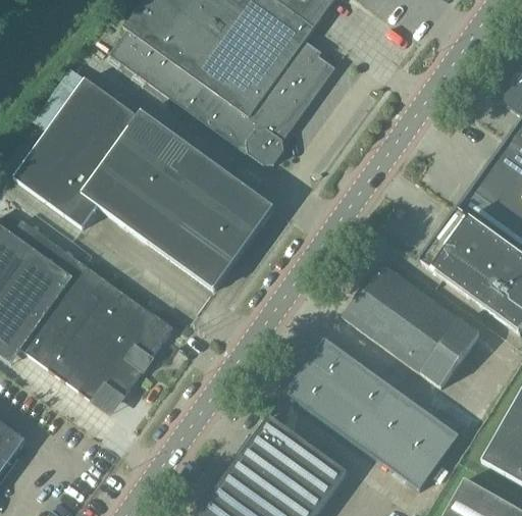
[(141,0),(123,24),(128,29),(110,52),(264,163),(274,161),(284,148),(282,138),(334,66),(303,43),(333,0),(141,0)]
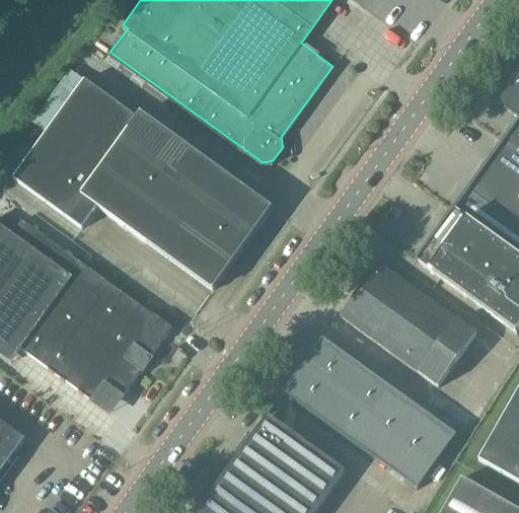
[(453,207),(416,258),(419,260),(517,331),(518,326),(518,64),(496,97),(518,114),(518,116),(505,135),(490,156),(453,207)]
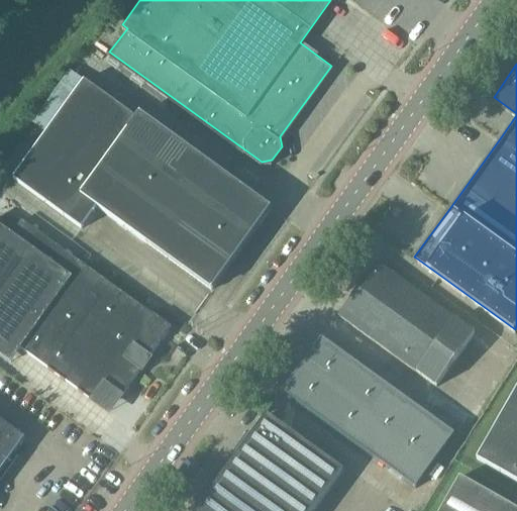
[(98,202),(212,286),(272,204),(140,109),(137,114),(85,76),(14,174),(82,223),(98,202)]
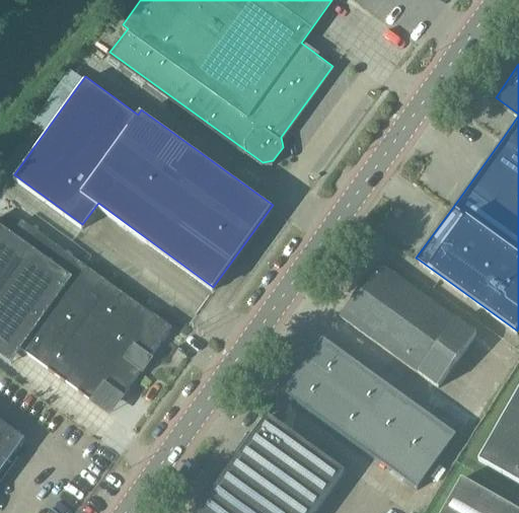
[(0,328),(94,397),(104,384),(120,394),(170,324),(21,217),(12,231),(0,222),(0,328)]
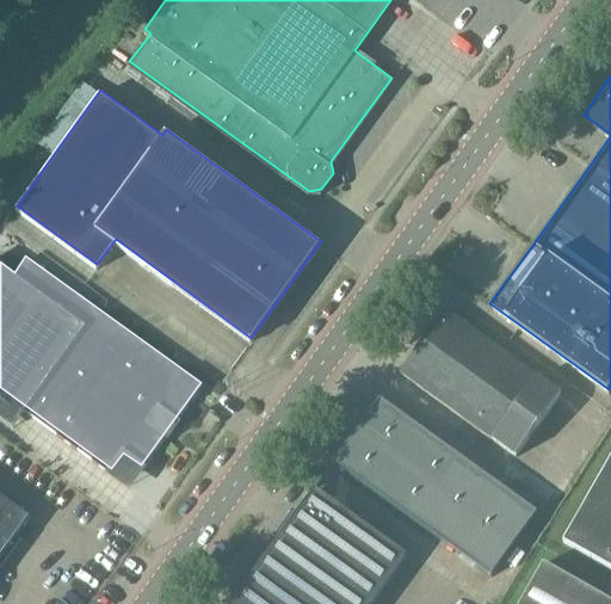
[(516,451),(561,390),(538,374),(445,306),(400,368),(493,435),(516,451)]
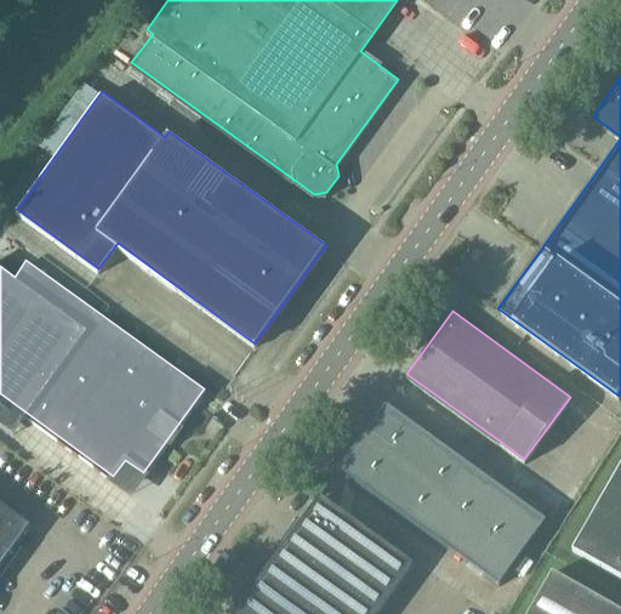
[(340,466),(499,581),(546,516),(387,401),(340,466)]
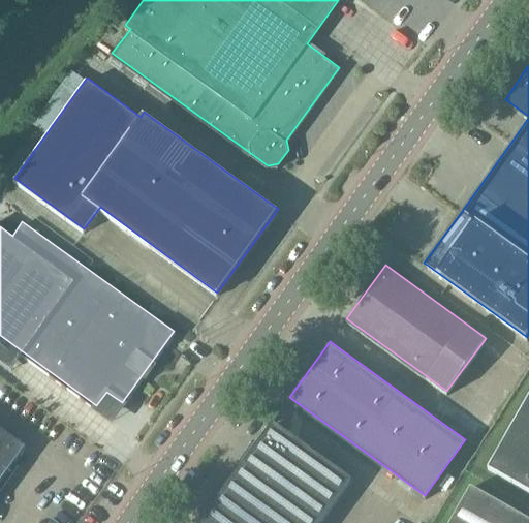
[(528,393),(488,465),(528,488),(528,393)]
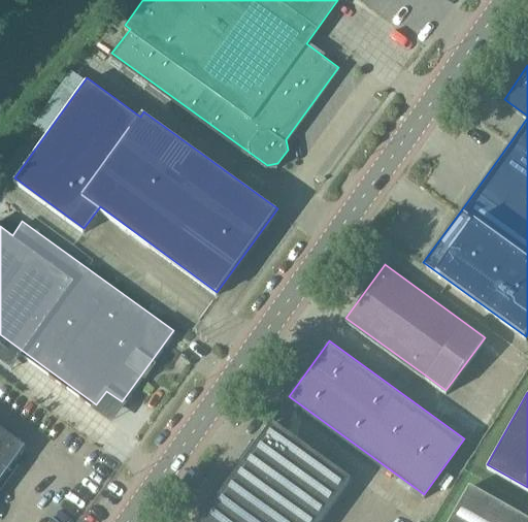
[(242,459),(197,521),(316,521),(351,476),(272,419),(257,439),(259,441),(244,460),(243,459),(242,459)]
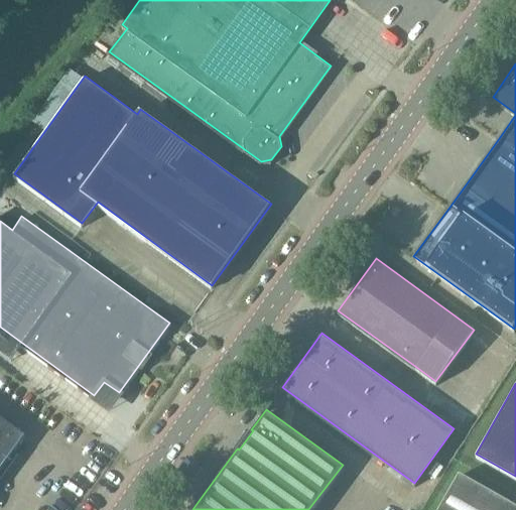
[(0,468),(25,433),(0,414),(0,468)]
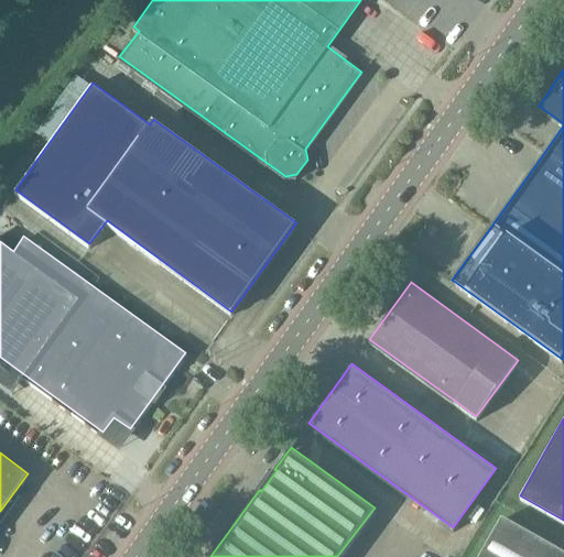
[(563,556),(563,550),(501,515),(477,556),(563,556)]
